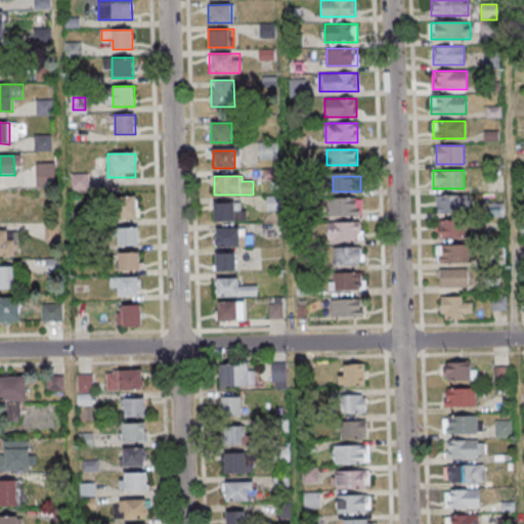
[(470,213),(470,194),(436,194),(436,213),(470,213)]
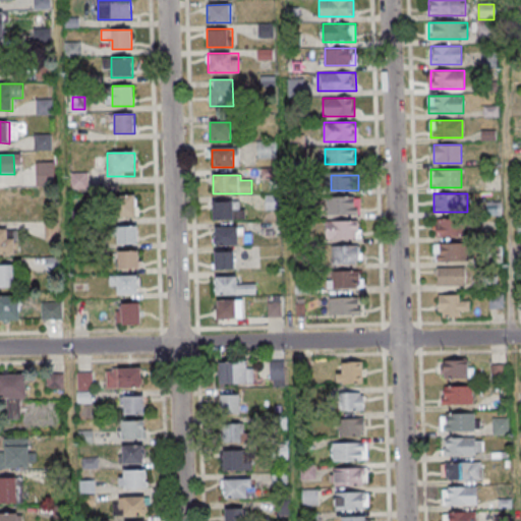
[(136,196),(112,196),(112,218),(136,218),(136,196)]
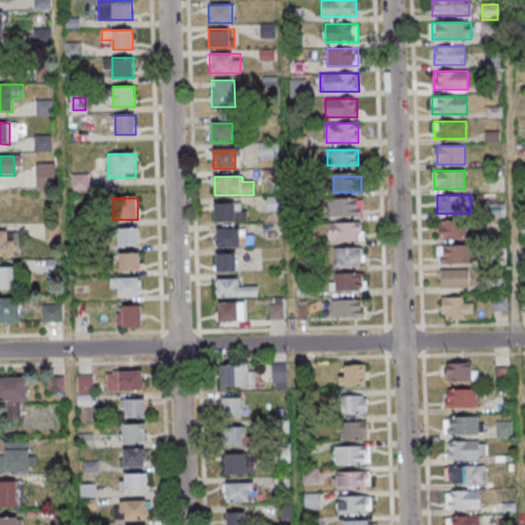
[(363,216),(363,199),(330,199),(330,216),(363,216)]
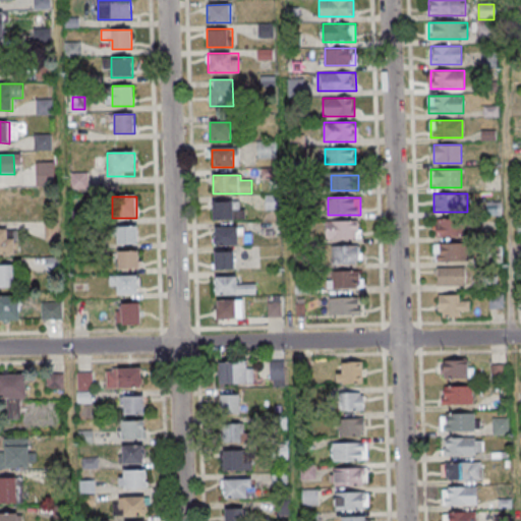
[(242,220),(242,201),(213,201),(213,220),(242,220)]
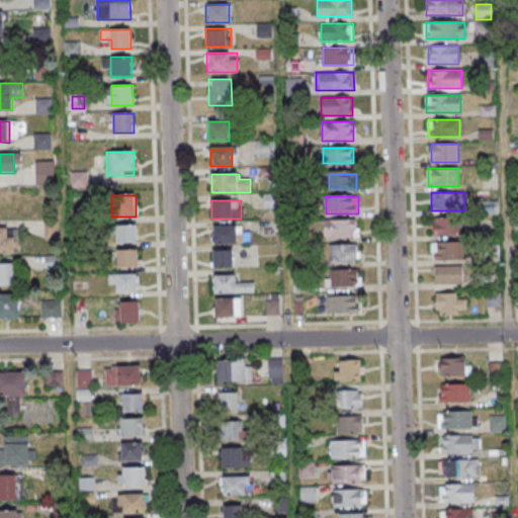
[(458,236),(458,218),(433,218),(433,236),(458,236)]
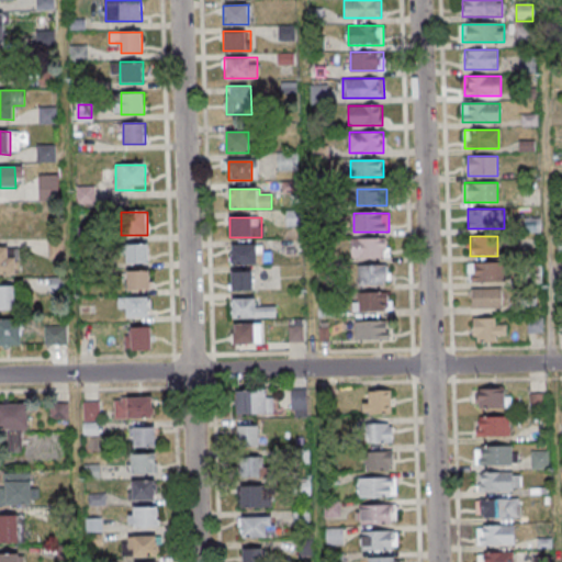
[(351,239),(351,257),(389,257),(389,239),(351,239)]
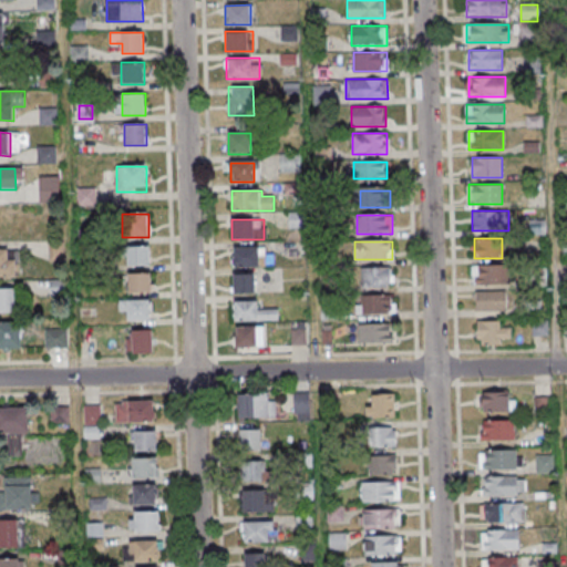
[(233,247),(233,267),(274,266),(274,254),(264,254),(264,246),(233,247)]
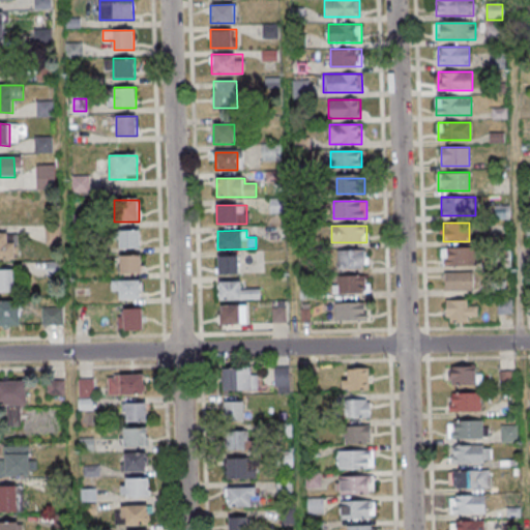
[(140,231),(119,231),(119,249),(140,249),(140,231)]
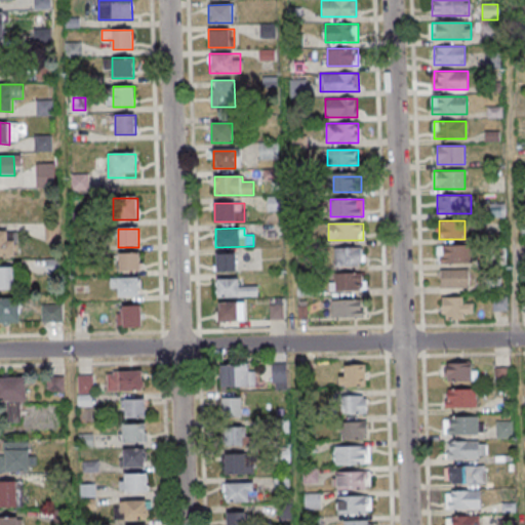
[(0,256),(14,256),(14,231),(0,231),(0,256)]
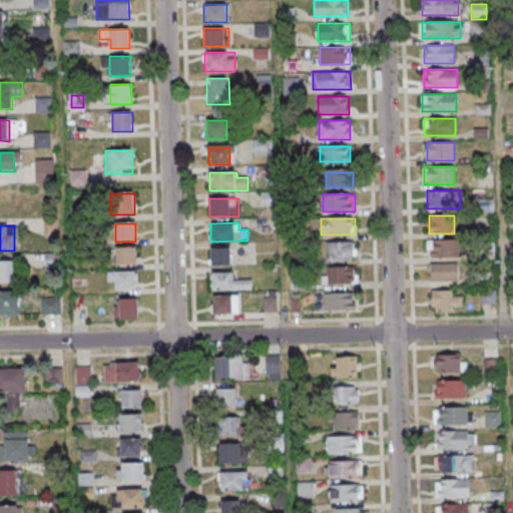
[(428,240),(428,257),(460,257),(460,240),(428,240)]
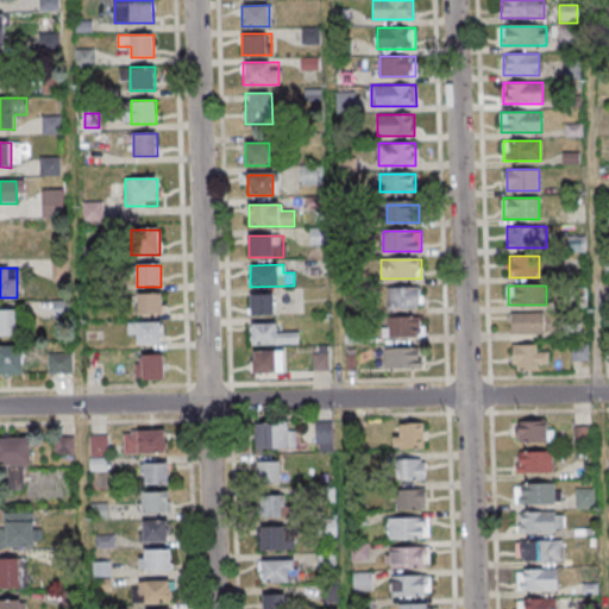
[(421,288),(390,288),(390,307),(421,307),(421,288)]
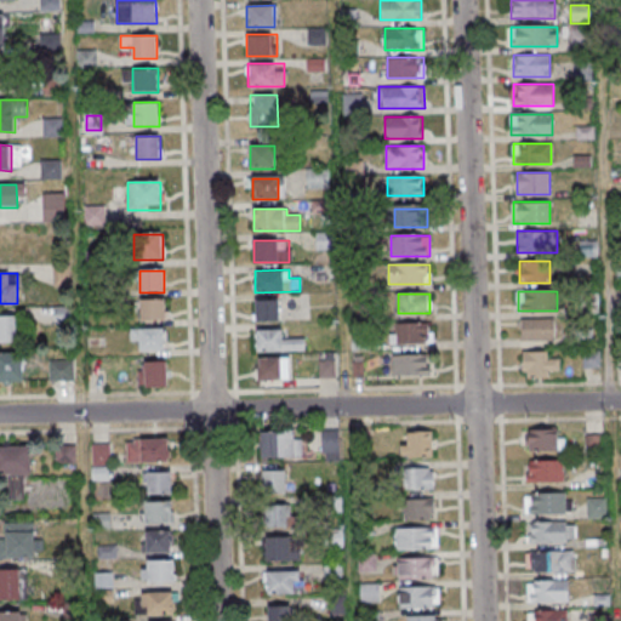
[(256,298),(256,320),(280,320),(280,298),(256,298)]
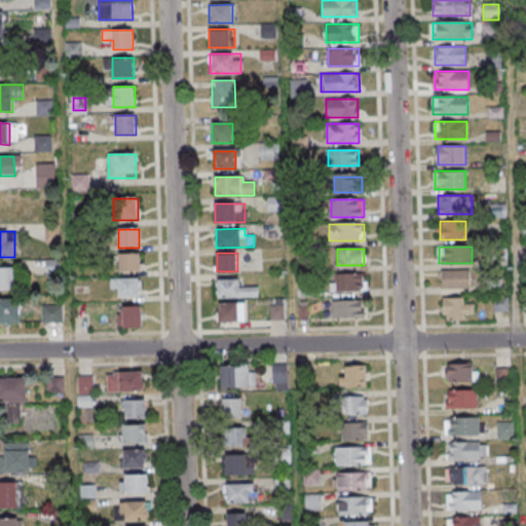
[(141,272),(141,255),(118,255),(118,272),(141,272)]
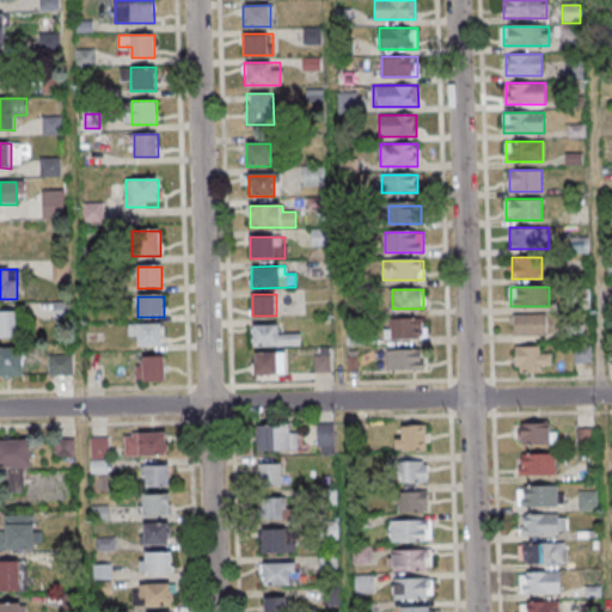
[(0,311),(0,337),(17,338),(17,311),(0,311)]
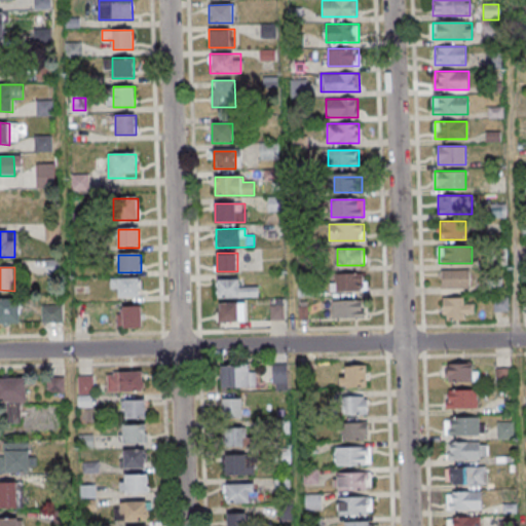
[(471,270),(441,270),(441,288),(471,288),(471,270)]
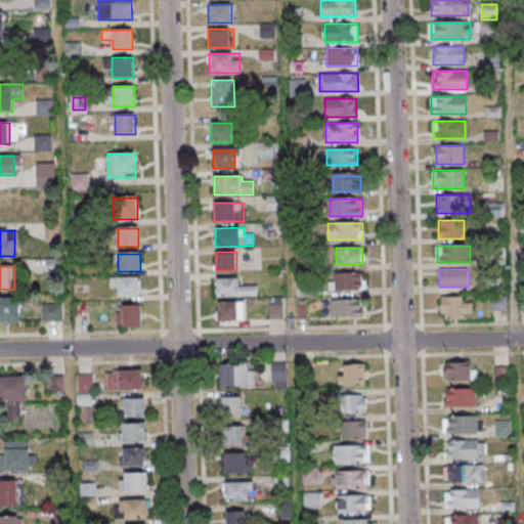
[(333,272),(333,290),(365,290),(365,272),(333,272)]
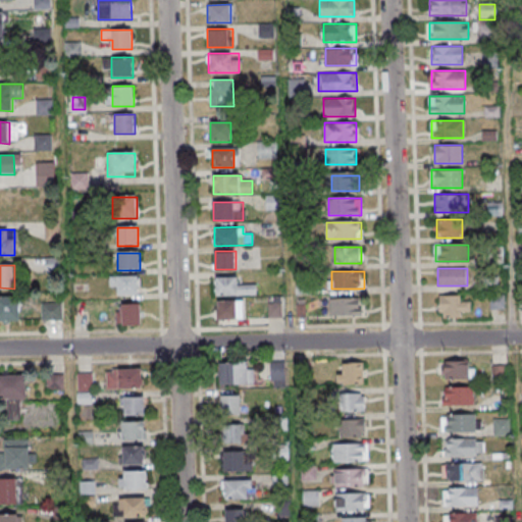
[(238,276),(216,276),(216,295),(256,295),(256,284),(238,284),(238,276)]
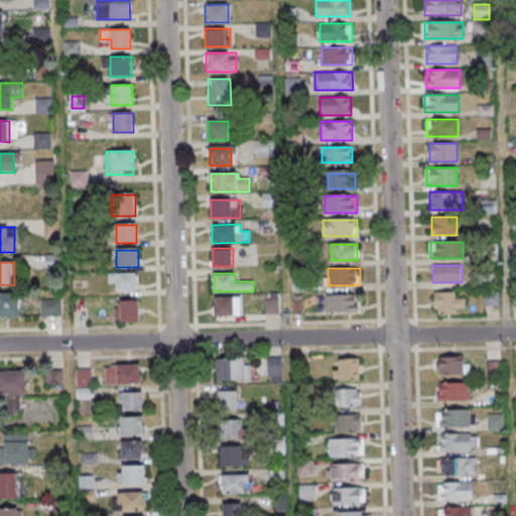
[(116,292),(137,292),(137,274),(109,274),(109,283),(116,283),(116,292)]
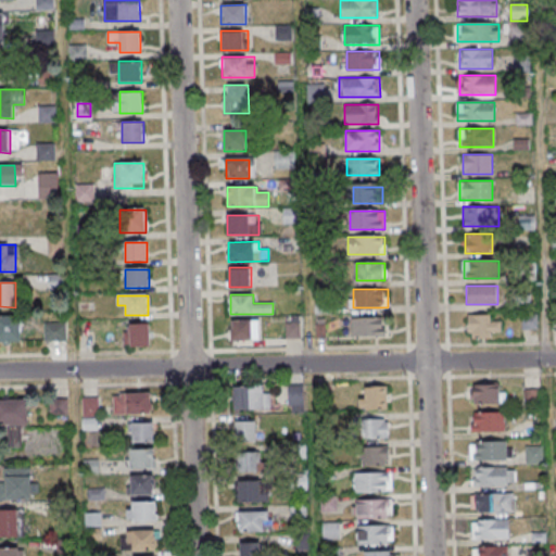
[(468,338),(501,338),(501,315),(468,315),(468,338)]
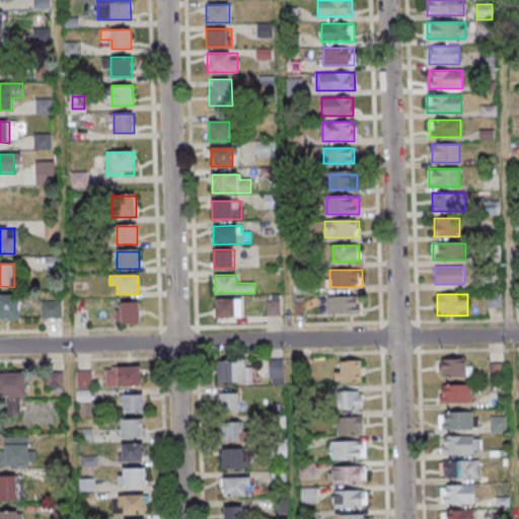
[(0,319),(19,320),(19,296),(0,295),(0,319)]
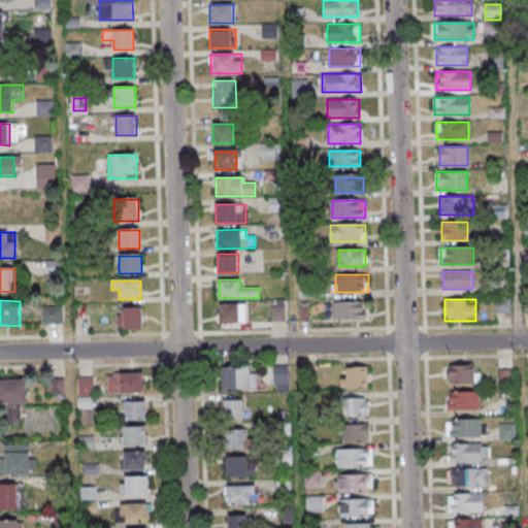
[(334,301),(334,320),(366,320),(366,301),(334,301)]
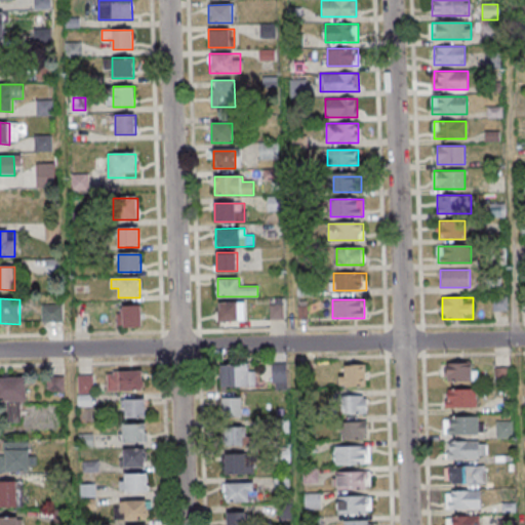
[(245,321),(245,301),(217,301),(217,321),(245,321)]
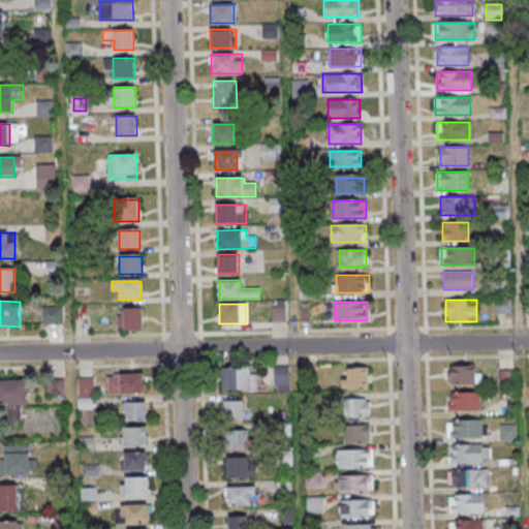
[(273,304),(273,321),(285,321),(285,304),(273,304)]
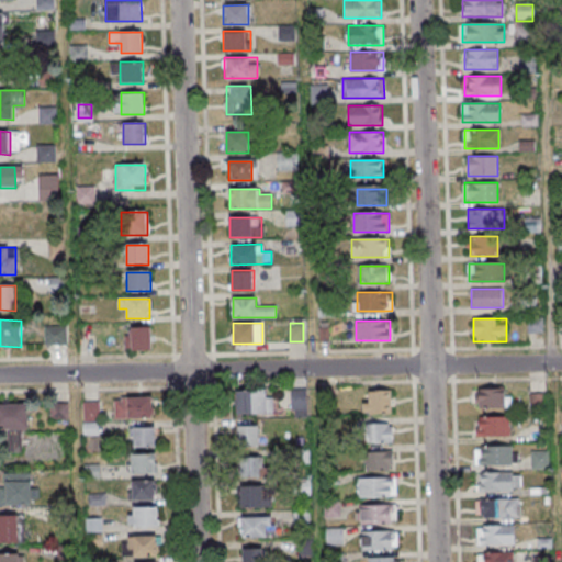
[(67,327),(44,327),(44,346),(67,346),(67,327)]
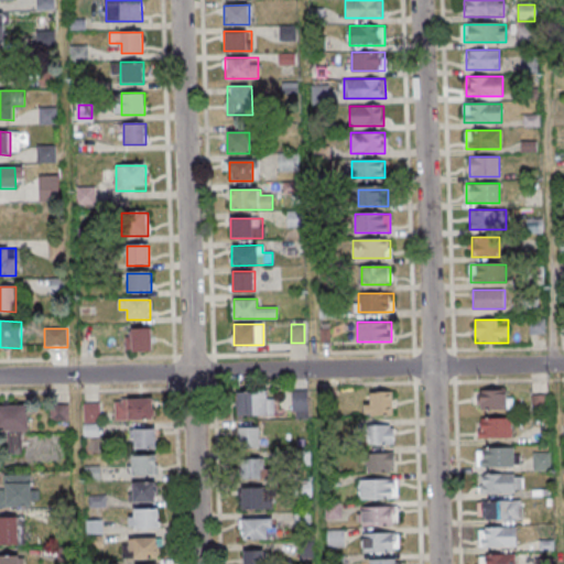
[(128,329),(128,351),(151,351),(151,329),(128,329)]
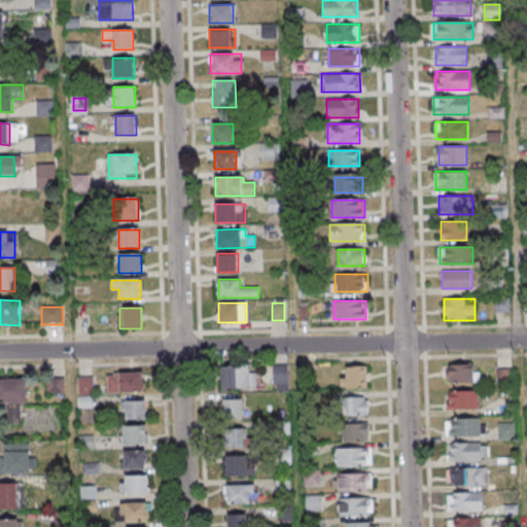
[(478,383),(478,364),(447,364),(447,383),(478,383)]
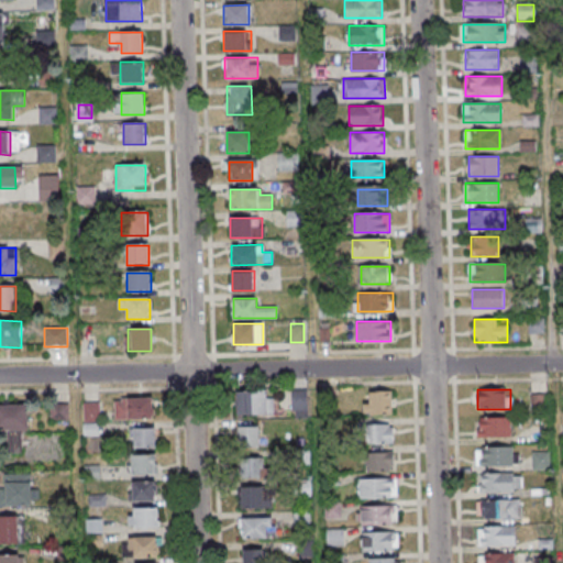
[(272,415),(272,390),(236,390),(236,415),(272,415)]
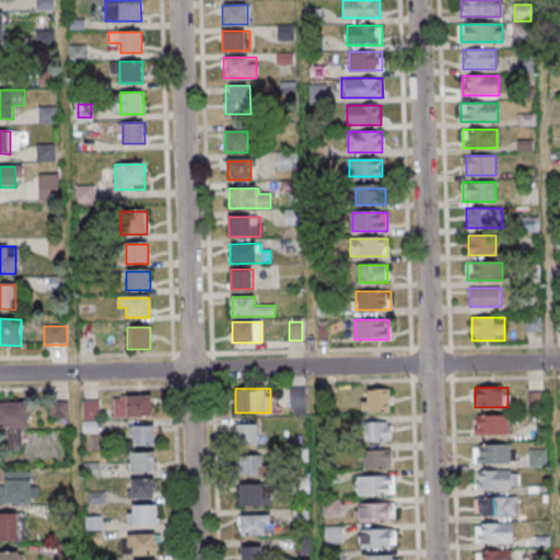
[(305,388),(291,388),(291,416),(305,416),(305,388)]
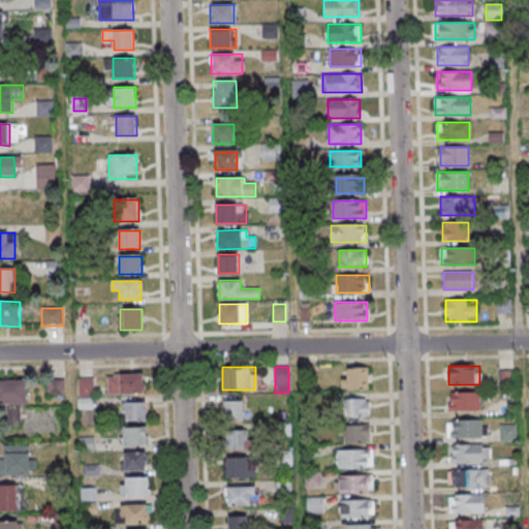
[(369,389),(369,367),(343,367),(343,389),(369,389)]
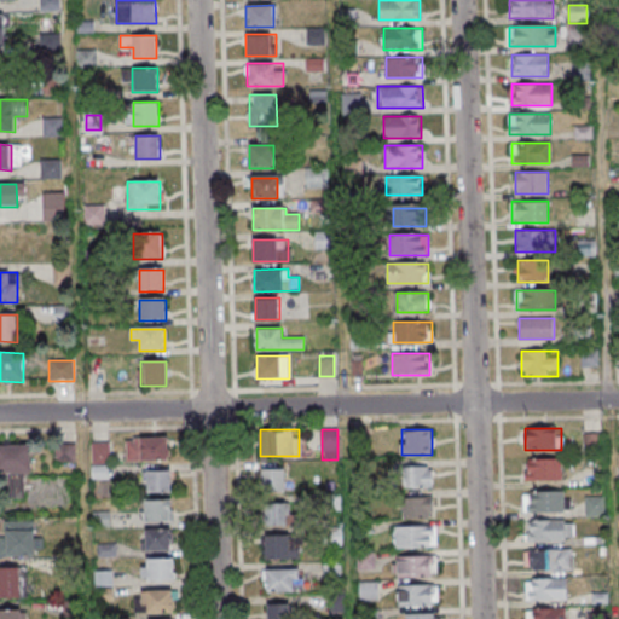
[(126,461),(169,461),(169,437),(126,437),(126,461)]
